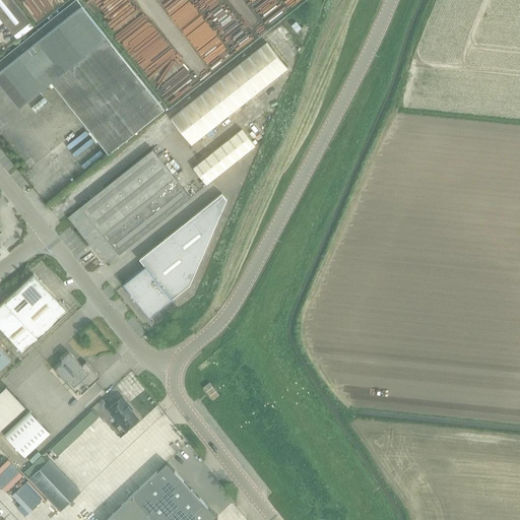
[(29,21),(12,0),(0,0),(0,18),(13,36),(29,21)]
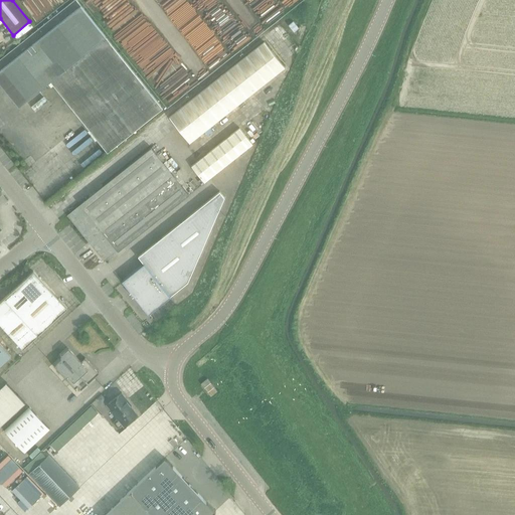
[(162,108),(75,0),(73,0),(0,59),(0,82),(19,107),(50,80),(108,152),(123,140),(162,108)]
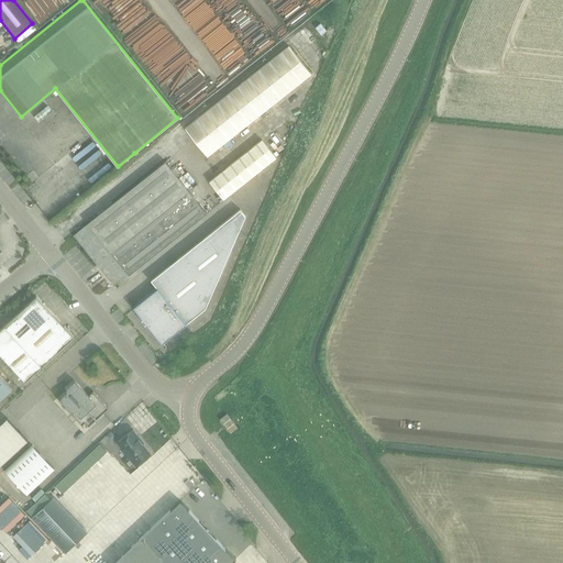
[(332,41),(340,34),(331,23),(323,30),(332,41)]
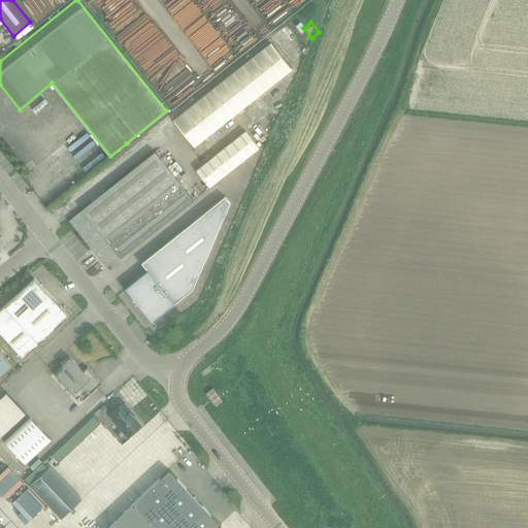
[(194,146),(233,116),(292,69),(271,43),(173,121),(194,146)]
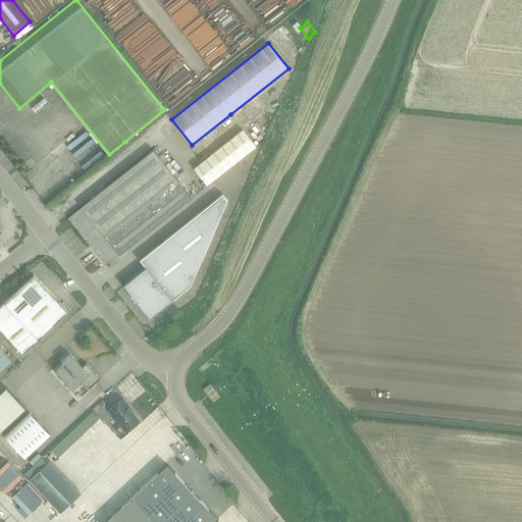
[(256,147),(243,129),(194,168),(207,185),(256,147)]
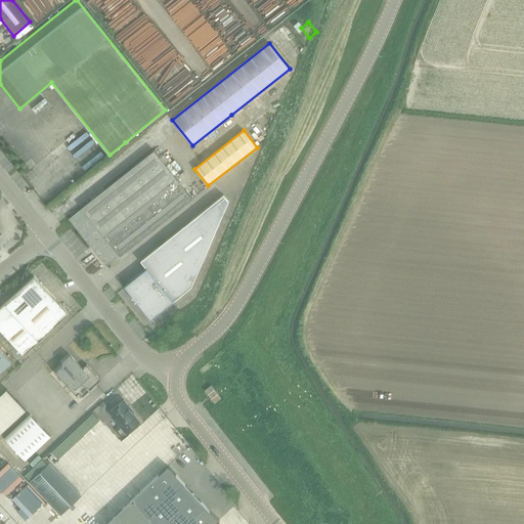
[(69,219),(105,265),(119,255),(120,255),(191,199),(153,150),(82,207),(82,208),(69,219)]
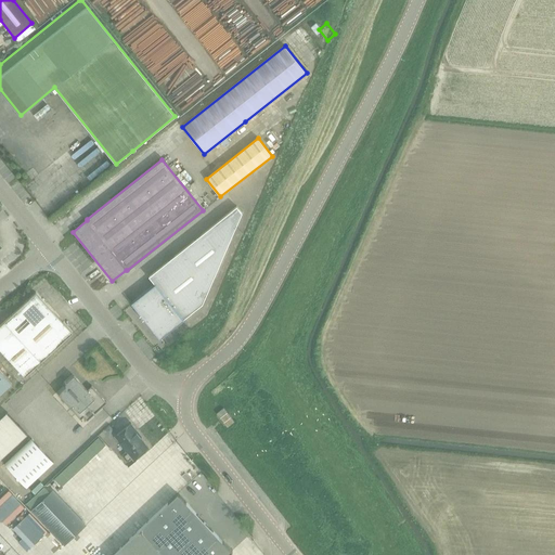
[(155,284),(131,302),(159,338),(183,320),(183,319),(203,304),(242,213),(236,206),(149,276),(155,284)]
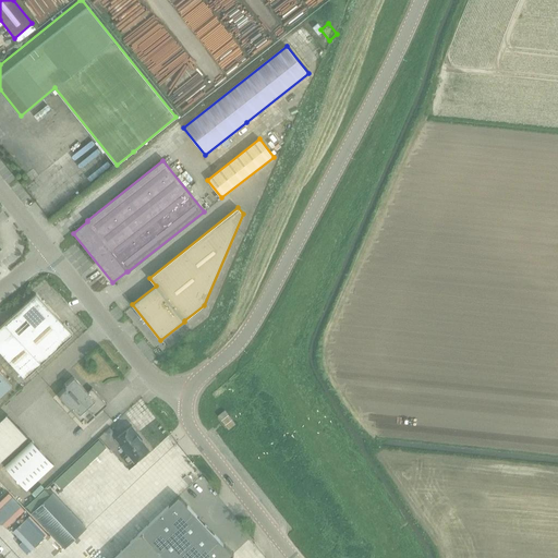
[(0,351),(25,378),(73,334),(36,294),(0,327),(0,351)]
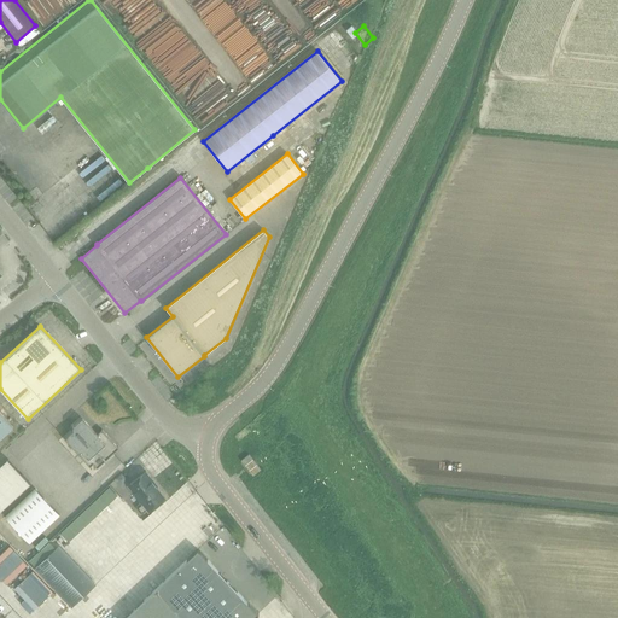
[(0,439),(13,427),(0,413),(0,439)]
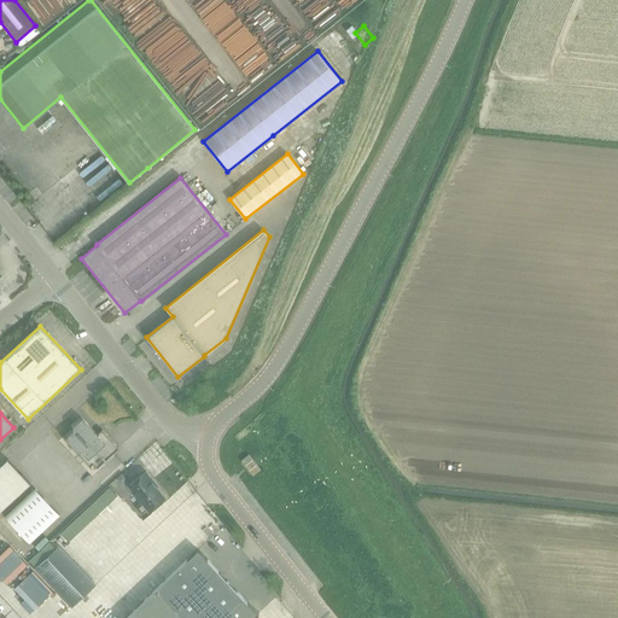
[(97,435),(82,418),(74,425),(73,425),(76,429),(64,438),(89,467),(93,464),(97,468),(120,448),(101,430),(97,435)]
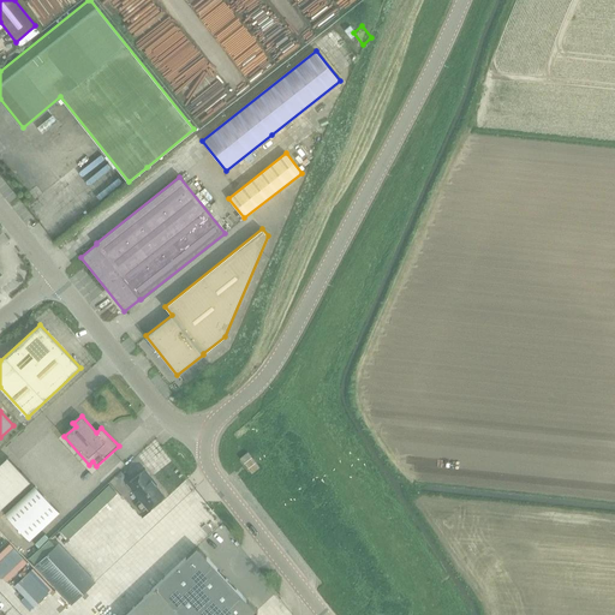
[(252,473),(255,471),(260,467),(248,452),(240,458),(252,473)]
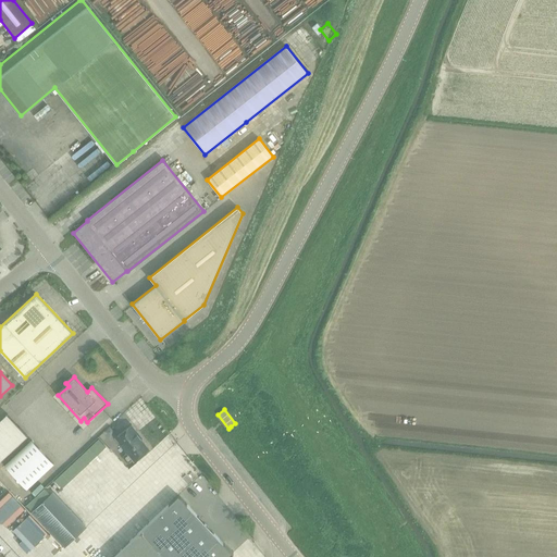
[(0,460),(26,435),(5,413),(0,419),(0,460)]
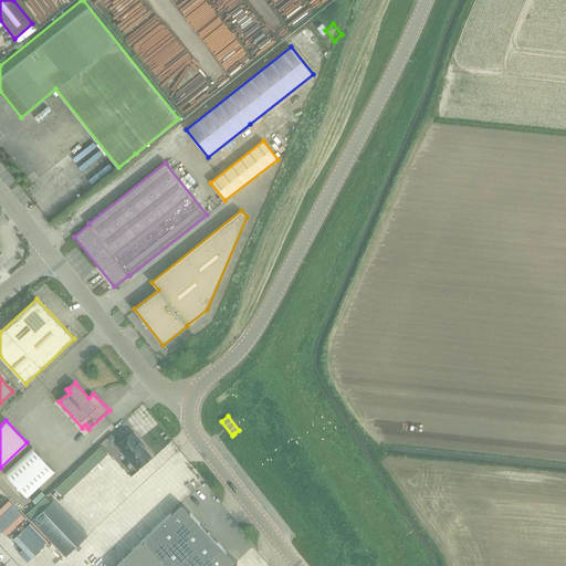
[(121,426),(101,443),(104,448),(124,430),(121,426)]
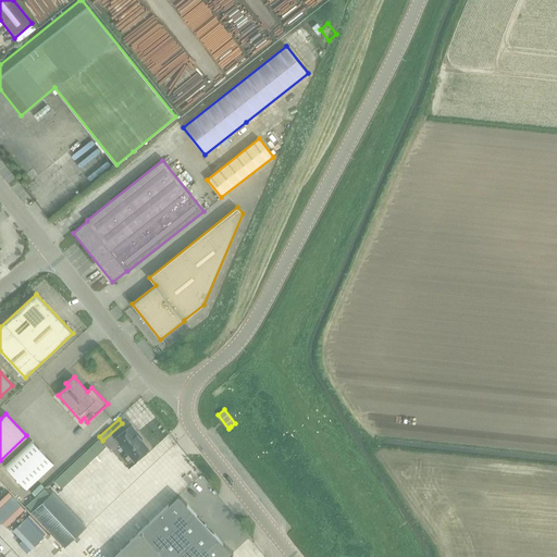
[(134,460),(140,456),(149,449),(136,433),(137,432),(131,424),(115,437),(127,453),(124,456),(123,458),(126,462),(130,462),(133,459),(134,460)]
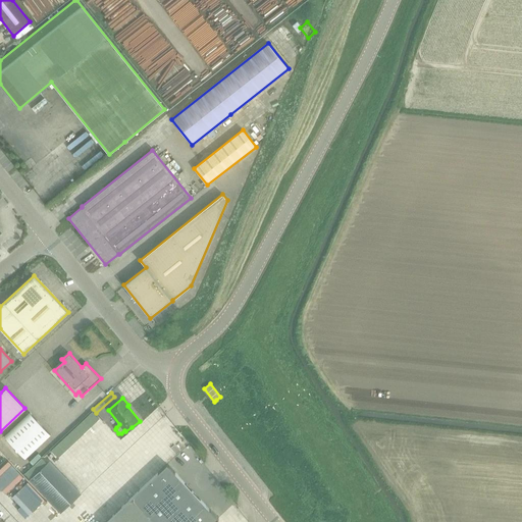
[(28,412),(4,434),(2,435),(25,458),(50,435),(28,412)]
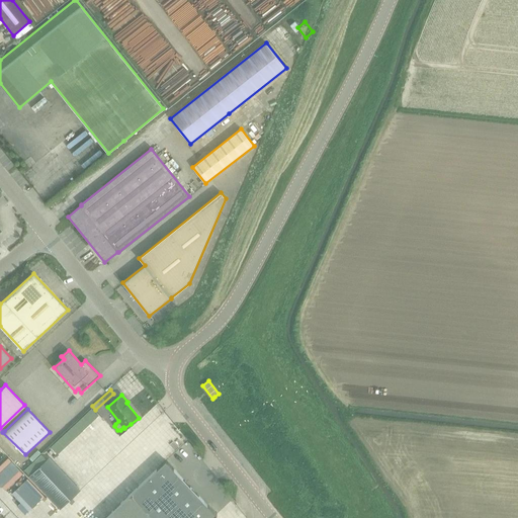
[(47,460),(30,477),(61,509),(77,494),(47,460)]
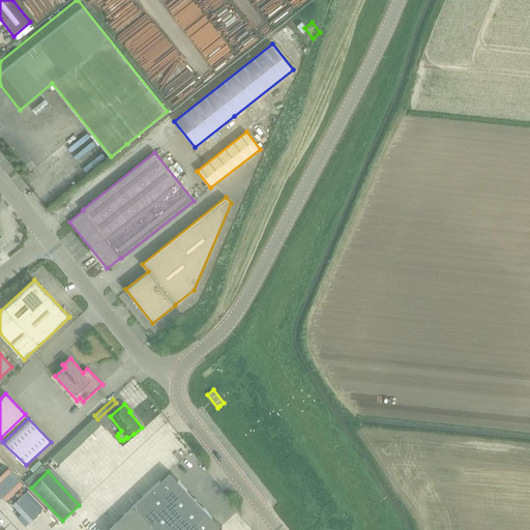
[(217,529),(222,527),(213,517),(212,518),(178,480),(171,472),(171,473),(170,471),(169,472),(160,479),(133,506),(107,529),(217,529)]
